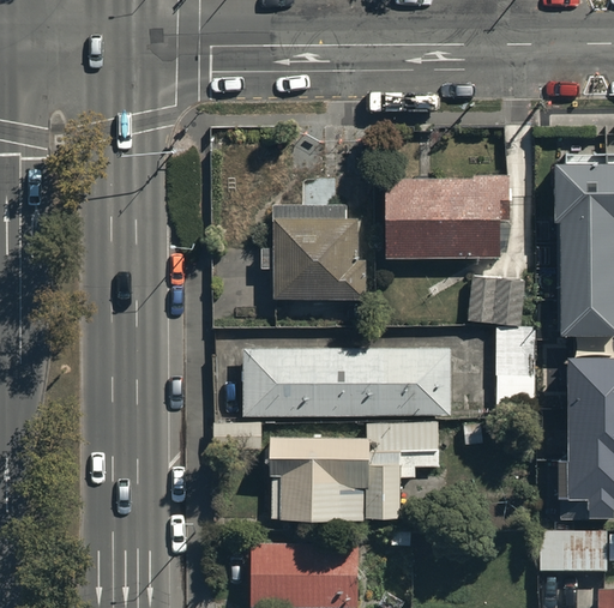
[(613,156),(549,156),(551,218),(557,217),(558,330),(613,327),(613,156)]
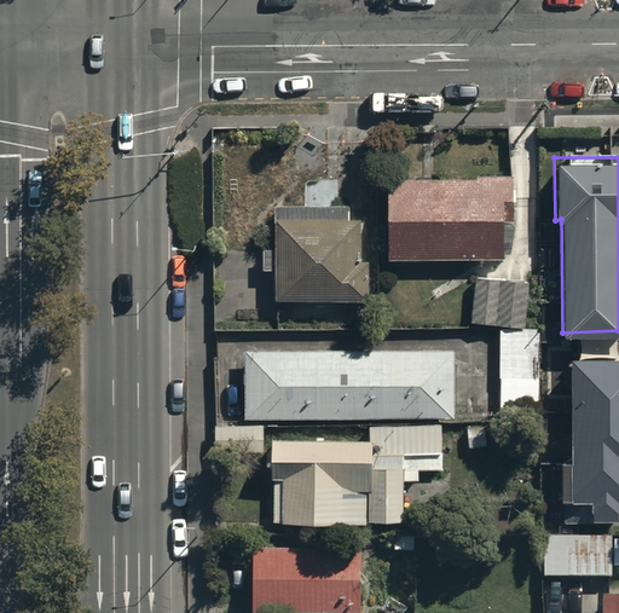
[(503,180),(387,181),(389,261),(503,260),(503,180)]
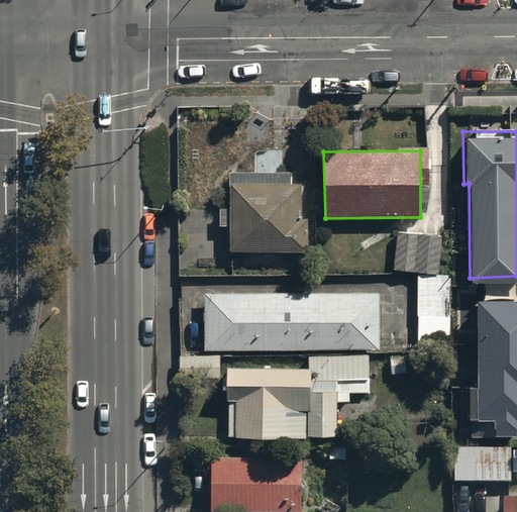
[(296,173),(228,173),(228,249),(305,251),(304,216),(298,215),(296,173)]
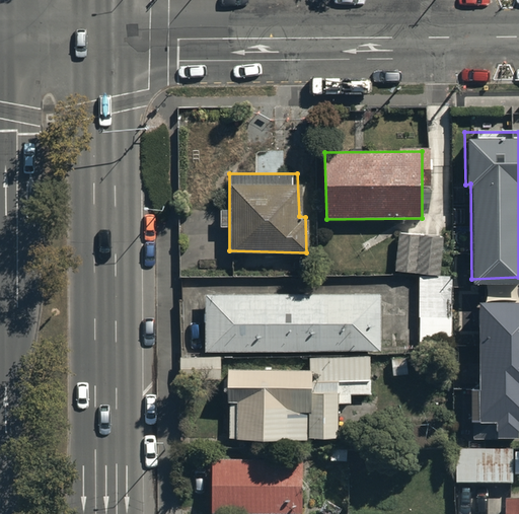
[(399,232),(395,270),(440,274),(443,237),(399,232)]
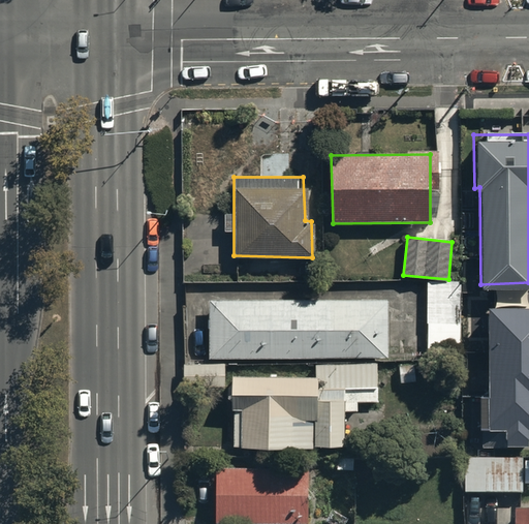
[(462,281),(426,281),(426,356),(462,357),(462,281)]
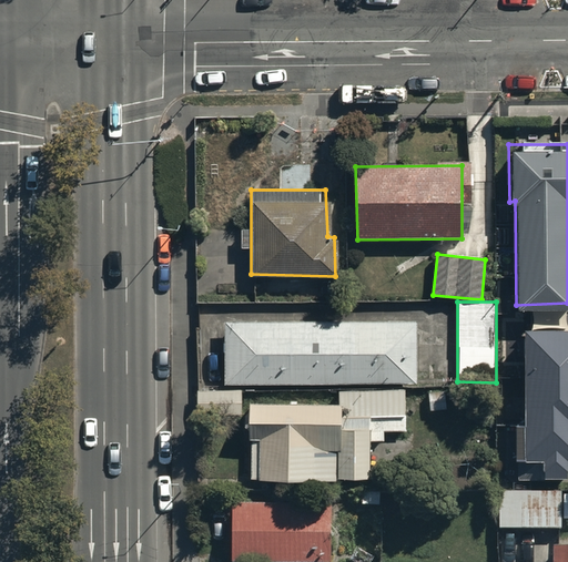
[(224,322),(224,384),(414,384),(414,323),(224,322)]
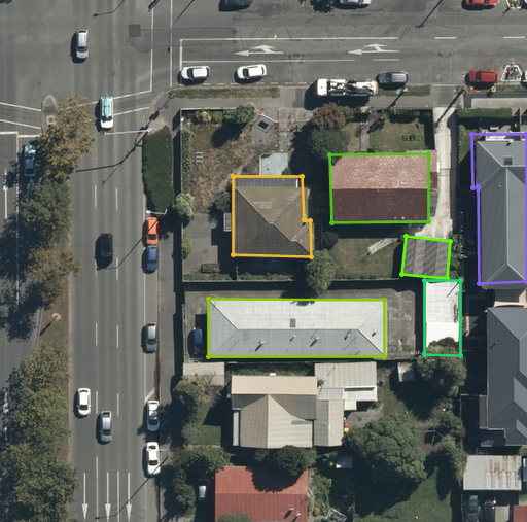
[(526,300),(485,301),(487,423),(503,422),(503,442),(526,442),(525,423),(526,422),(526,300)]
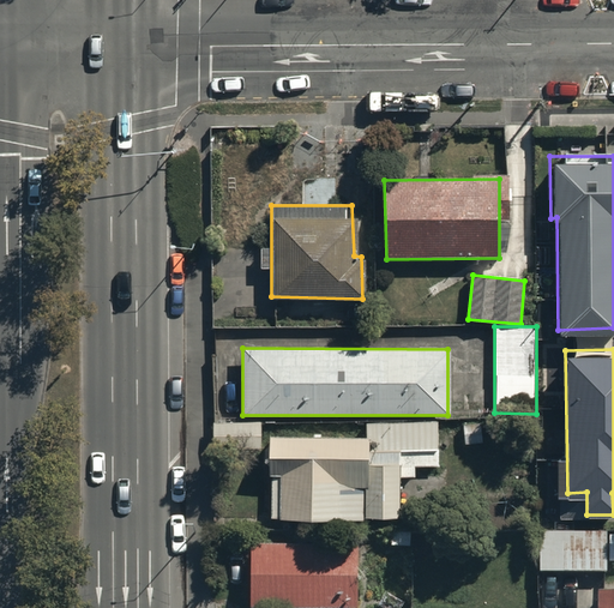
[(367,426),(367,434),(275,434),(274,517),(366,517),(366,513),(401,513),(401,477),(413,477),(413,463),(439,463),(439,426),(367,426)]
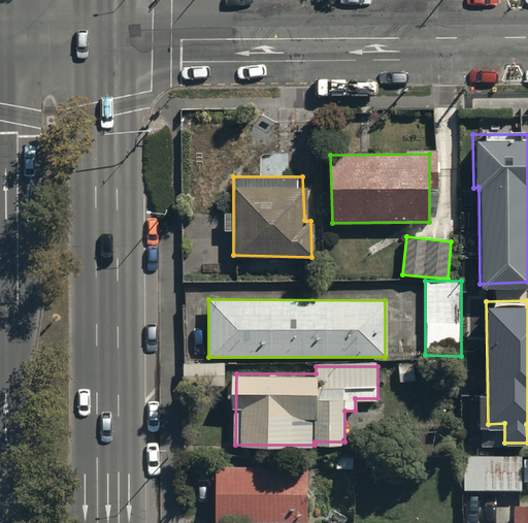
[(218,470),(218,522),(308,522),(308,472),(218,470)]
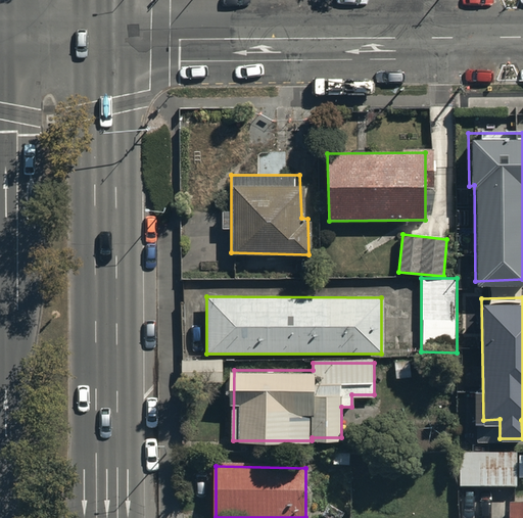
[(514,469),(456,470),(456,504),(515,503),(514,469)]
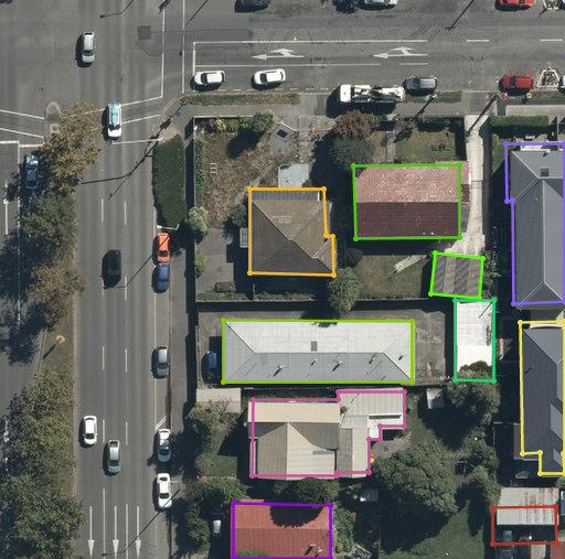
[(564,558),(564,544),(552,544),(551,558),(564,558)]
